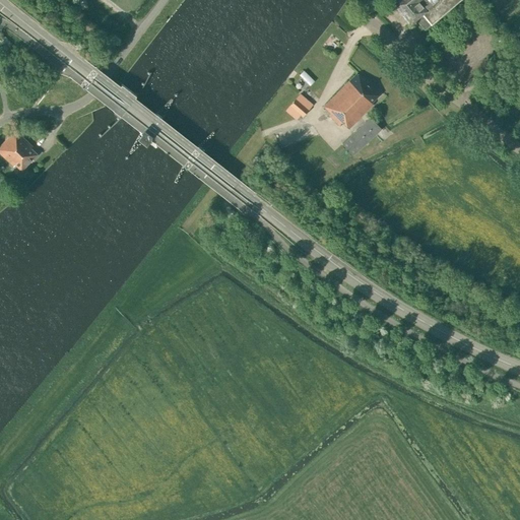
[(393,0),(394,1),(391,4),(409,25),(415,20),(425,30),(460,0),(393,0)]
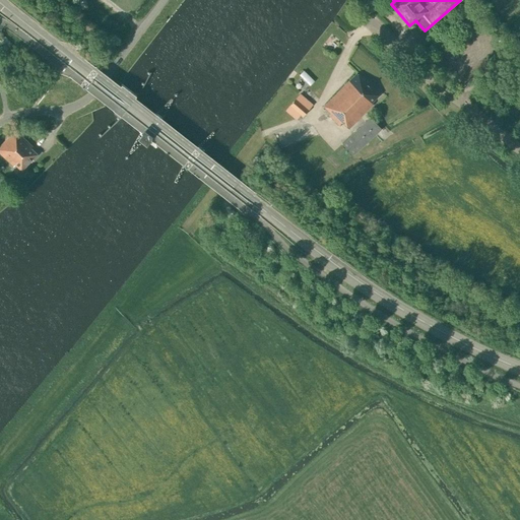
[(304,72),(300,76),(310,86),(314,81),(304,72)]
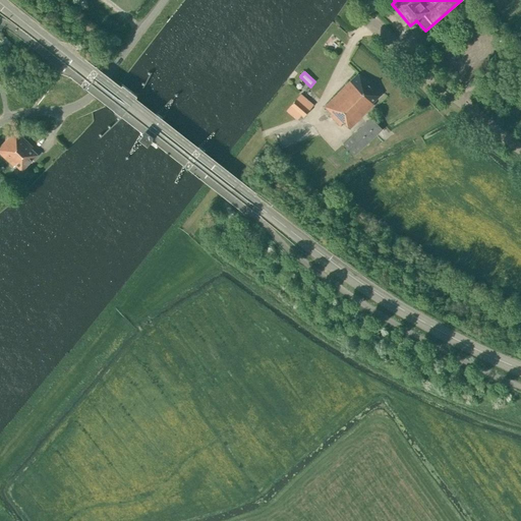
[(349,129),(373,105),(371,104),(380,96),(357,73),(325,107),(331,114),(329,116),(340,126),(343,123),(349,129)]
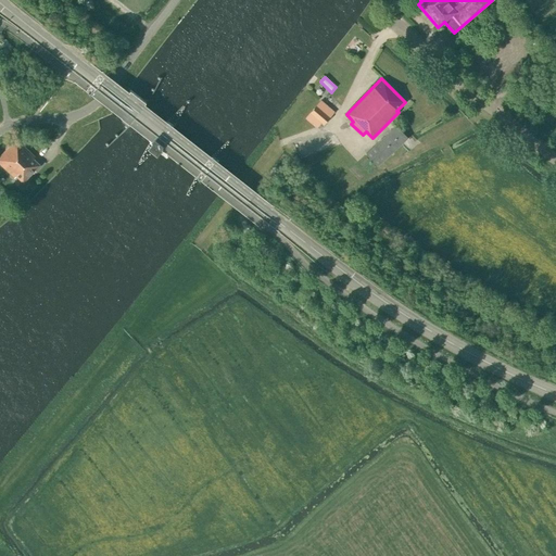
[(323,125),(333,112),(320,101),(305,119),(316,129),(320,123),(323,125)]
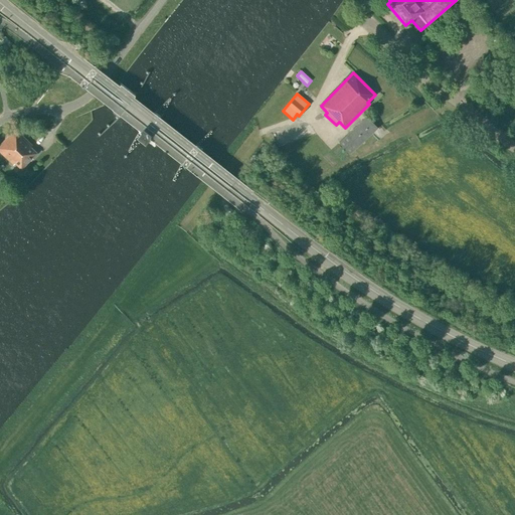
[(350,154),(377,128),(366,116),(338,142),(350,154)]
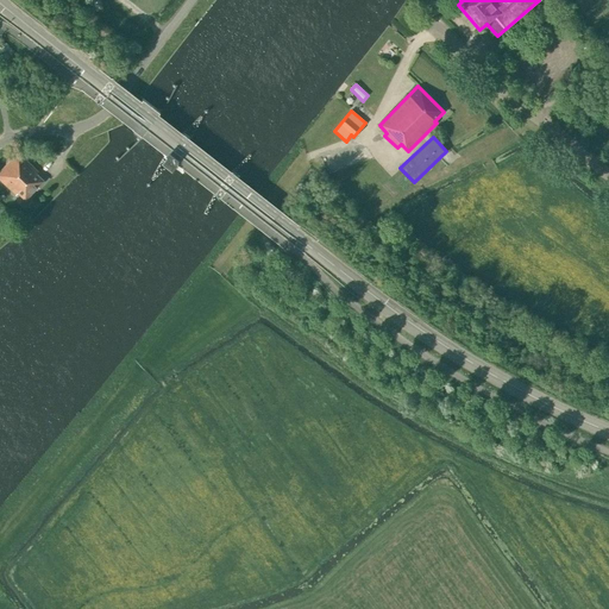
[(13,158),(0,171),(0,180),(16,196),(18,194),(25,201),(44,182),(36,175),(38,173),(25,159),(18,154),(13,158)]
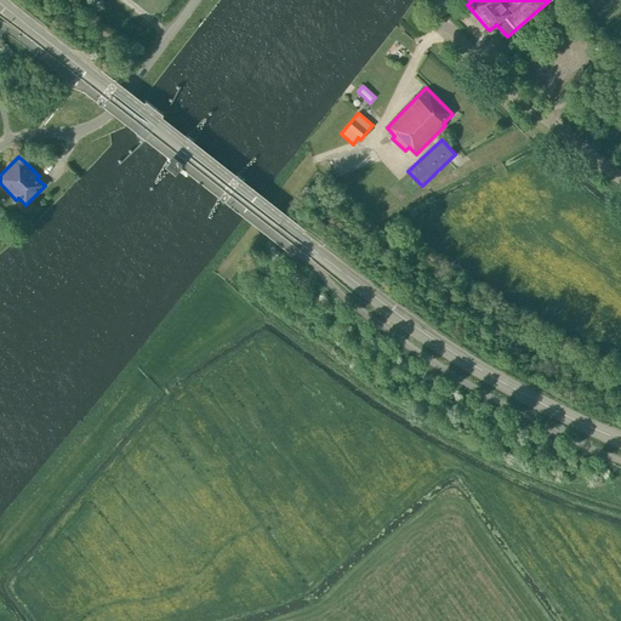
[(244,180),(237,175),(221,195),(228,200),(244,180)]
